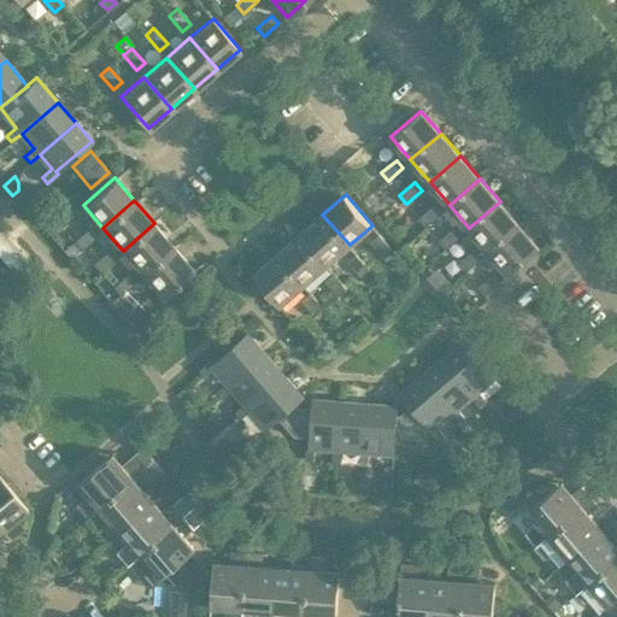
[(489,251),(519,224),(500,201),(469,228),(489,251)]
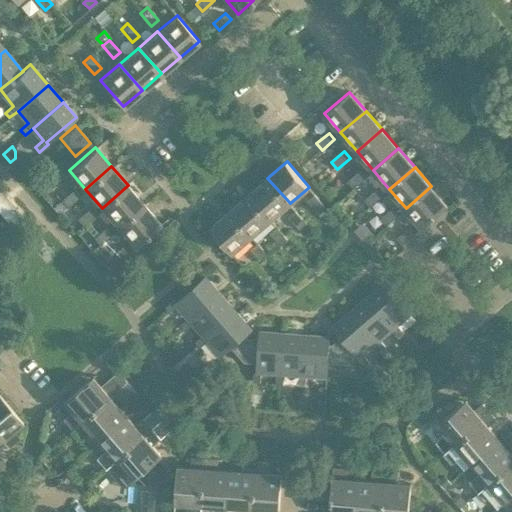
[(353,187),(366,176),(360,170),(348,181),(353,187)]
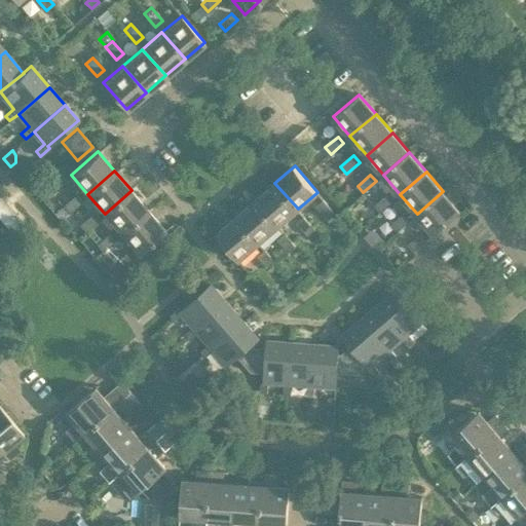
[(277,226),(298,209),(274,183),(255,199),(277,226)]
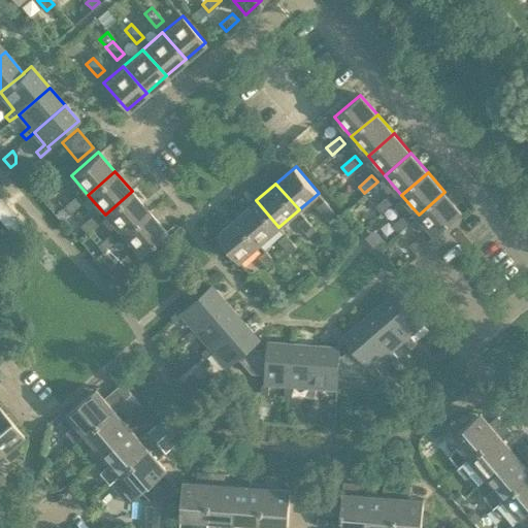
[(122,234),(149,210),(132,191),(105,215),(122,234)]
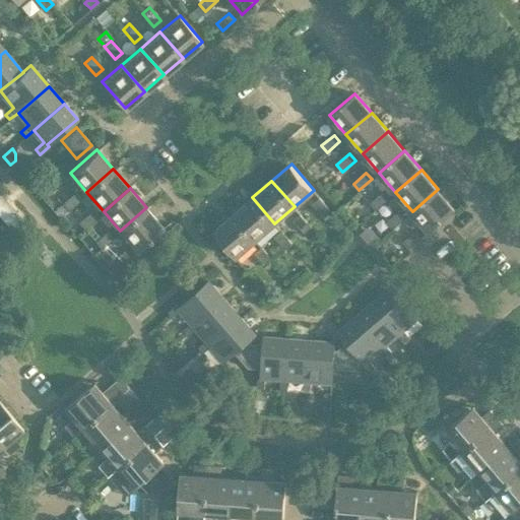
[(429,231),(454,208),(438,189),(412,211),(429,231)]
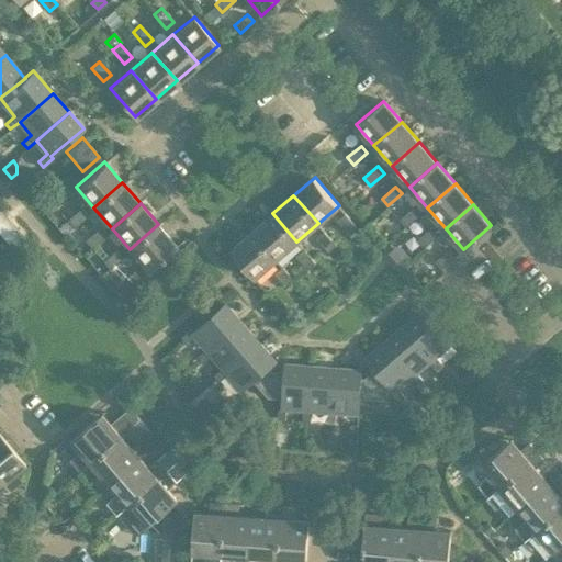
[(72,227),(87,215),(80,208),(67,220),(72,227)]
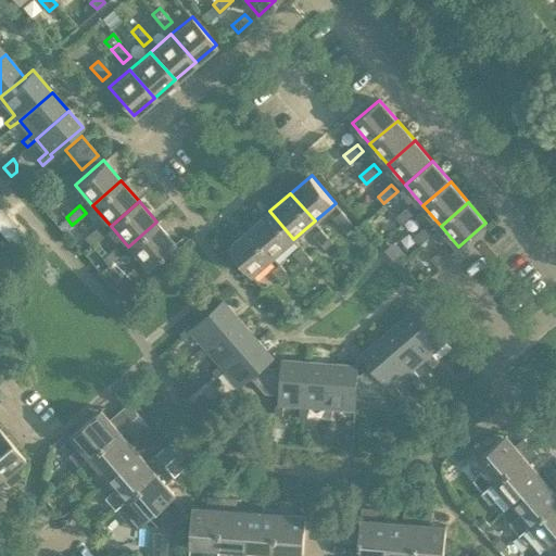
[(402,224),(415,212),(408,205),(395,216),(402,224)]
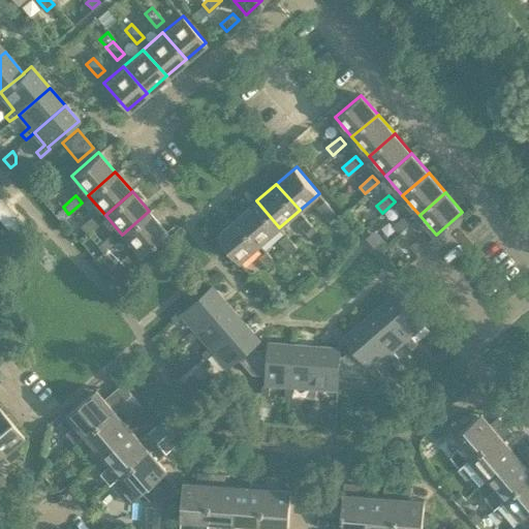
[(0,198),(0,219),(9,230),(20,221),(0,198)]
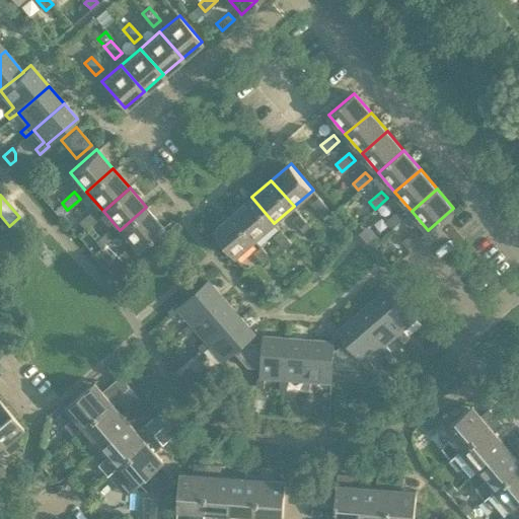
[(254,239),(274,223),(251,197),(232,213),(254,239)]
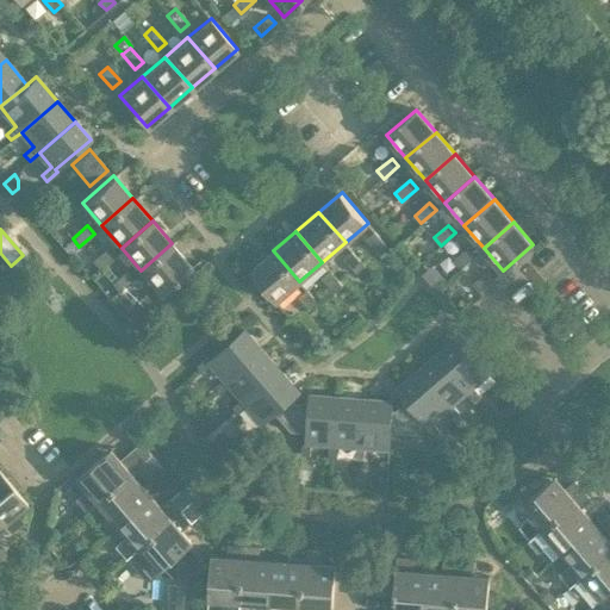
[(379,254),(387,246),(374,231),(366,238),(379,254)]
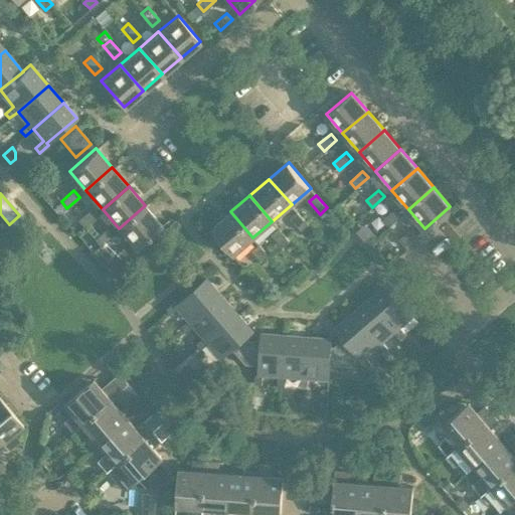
[(136,247),(162,224),(145,205),(119,228),(136,247)]
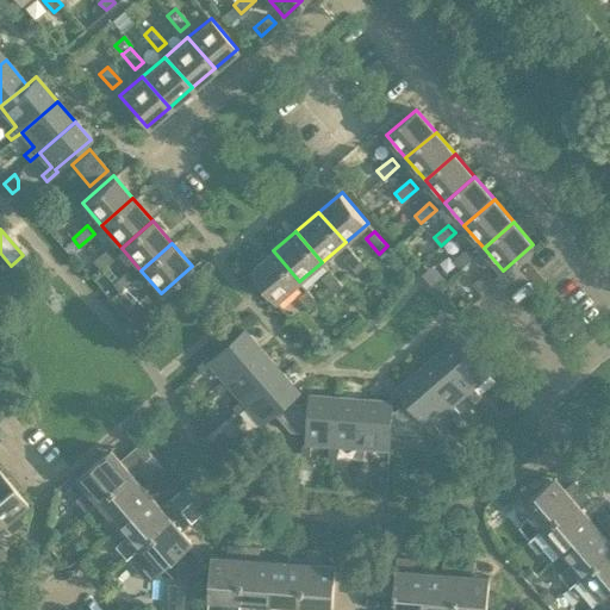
[(460,268),(474,255),(468,247),(453,261),(460,268)]
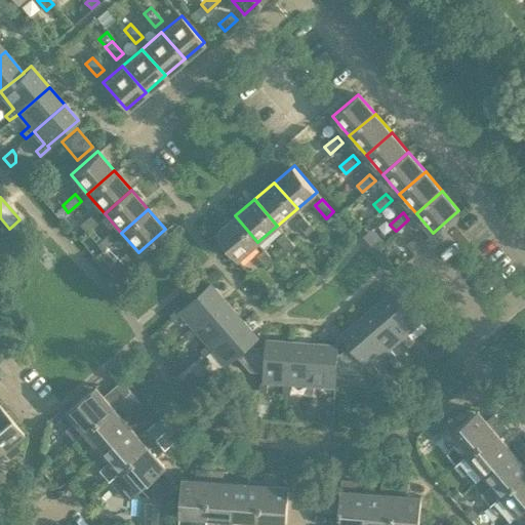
[(85,232),(97,220),(92,213),(79,225),(85,232)]
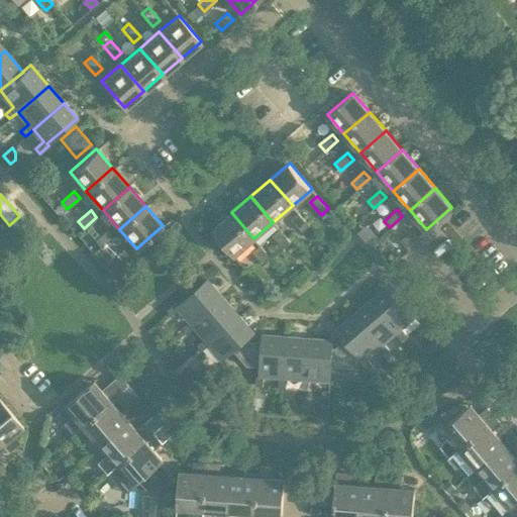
[(234,255),(253,238),(231,212),(212,229),(234,255)]
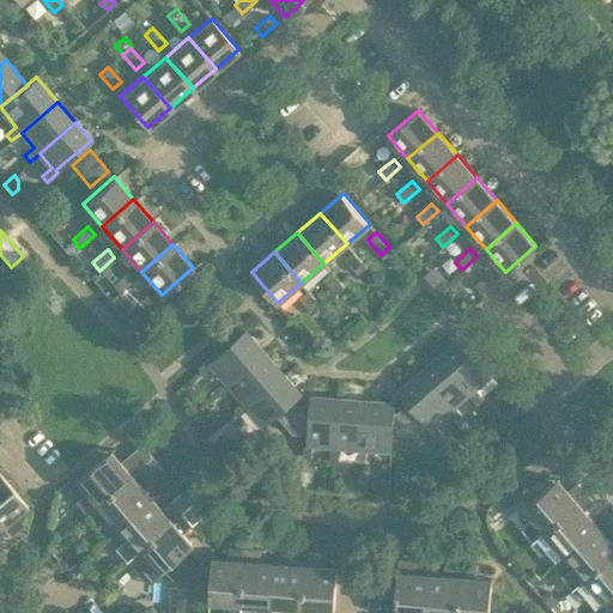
[(358,274),(366,267),(353,252),(345,259),(358,274)]
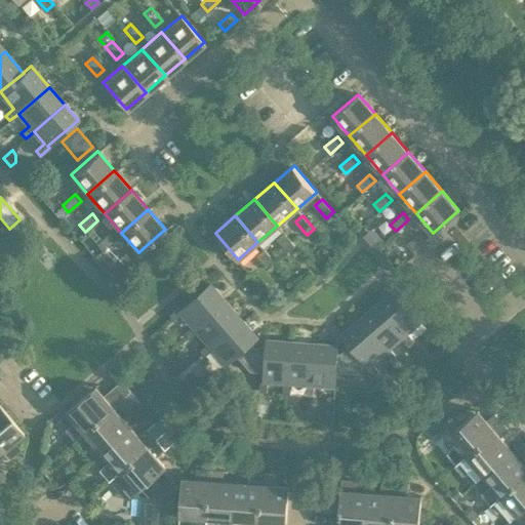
[(102,250),(115,239),(109,233),(95,244),(102,250)]
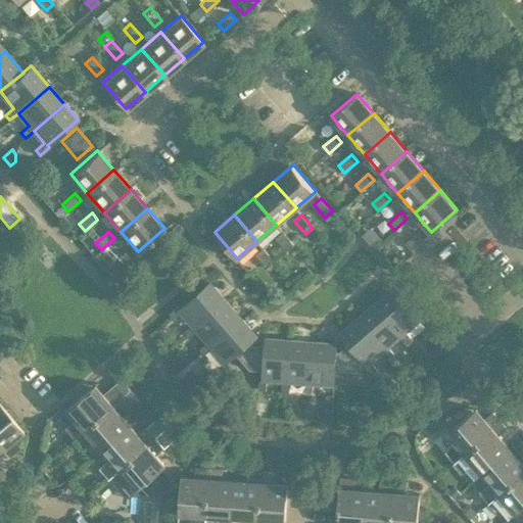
[(287,250),(293,244),(283,232),(276,238),(287,250)]
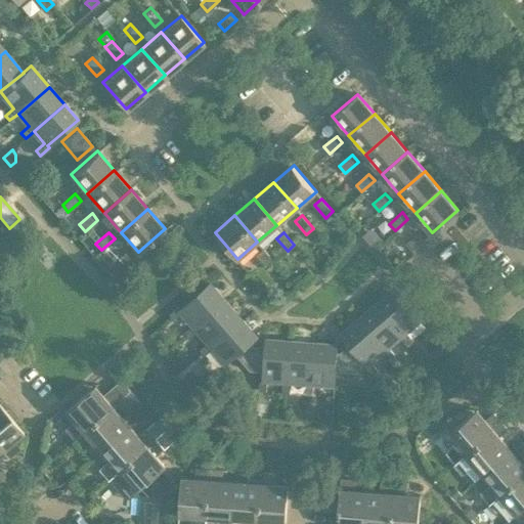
[(412,250),(425,238),(420,232),(407,243),(412,250)]
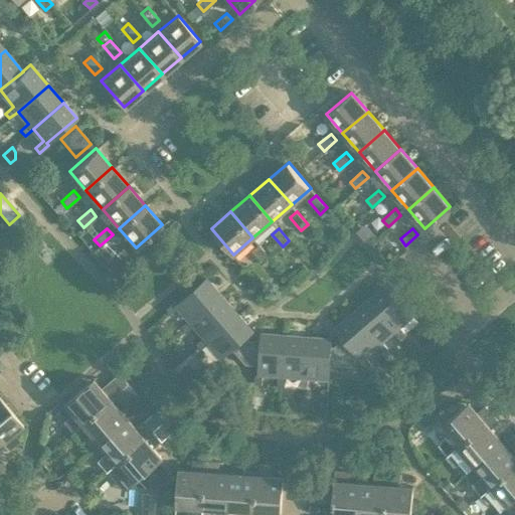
[(264,263),(270,258),(259,244),(252,250),(264,263)]
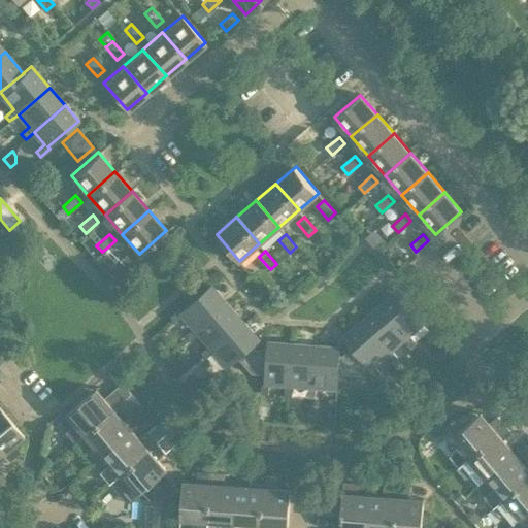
[(119,271),(131,260),(126,254),(113,265),(119,271)]
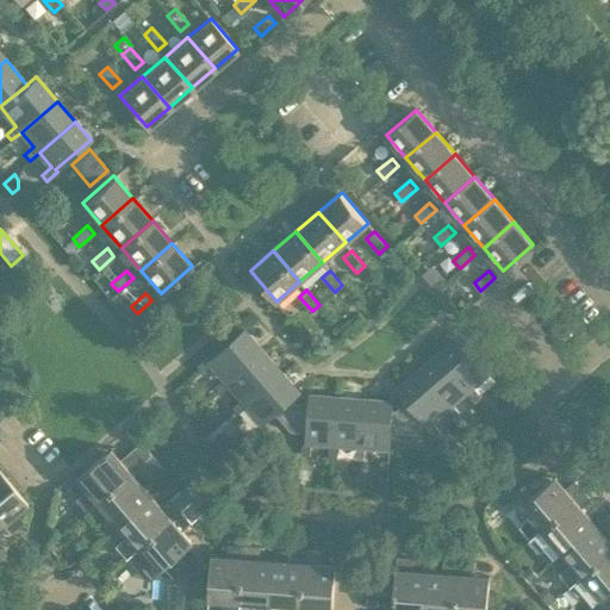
[(223,377),(260,346),(244,329),(210,359),(207,356),(197,365),(203,371),(211,362),(223,377)]
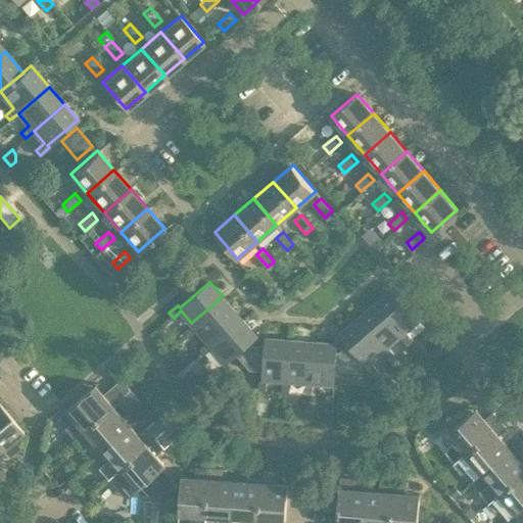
[(405,331),(420,318),(393,286),(372,304),(399,336),(406,343),(412,339),(405,331)]
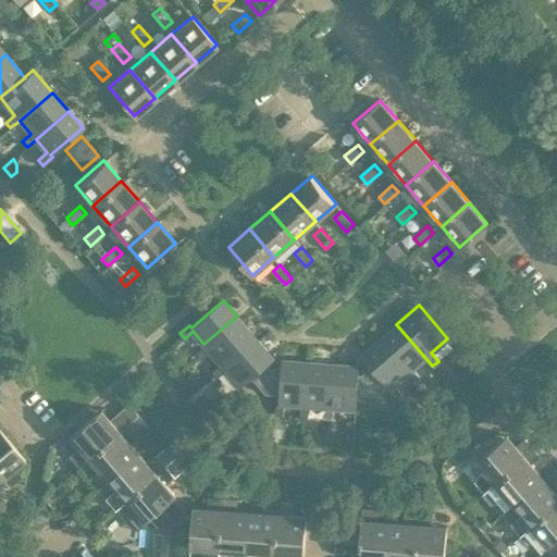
[(221,363),(254,335),(237,316),(203,344),(196,351),(201,357),(209,350),(221,363)]
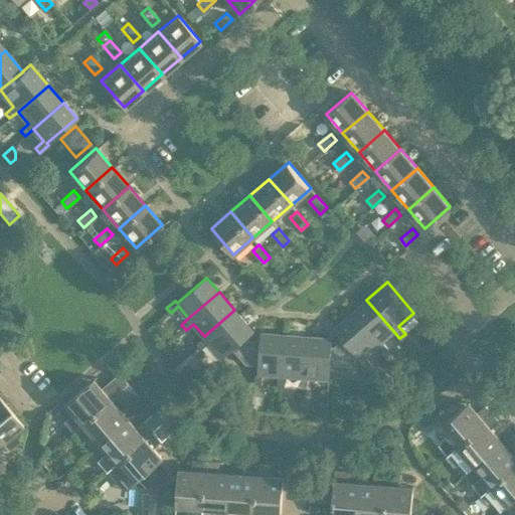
[(381,341),(393,331),(366,300),(349,315),(376,346),(382,353),(388,349),(381,341)]
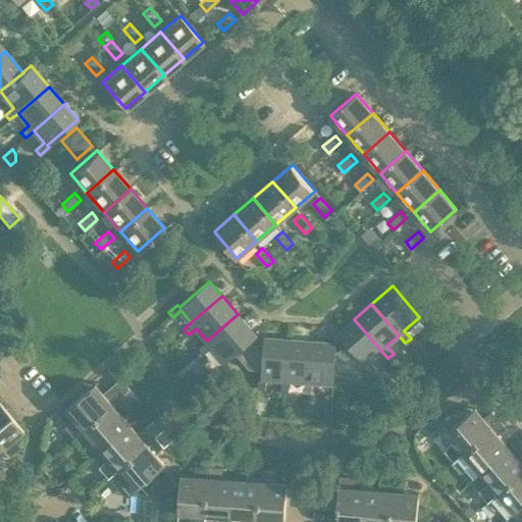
[(249,341),(256,334),(238,314),(207,341),(200,348),(204,353),(211,346),(224,362),(236,352),(249,341)]
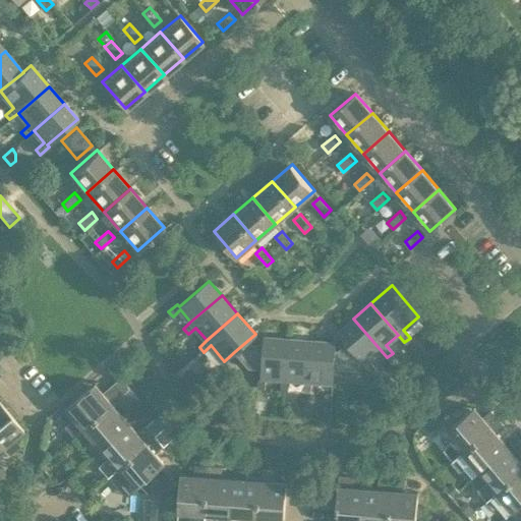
[(367,360),(381,350),(353,319),(339,332),(347,342),(338,349),(334,349),(333,367),(352,368),(362,359),(364,361),(362,363),(369,372),(374,368),(367,360)]
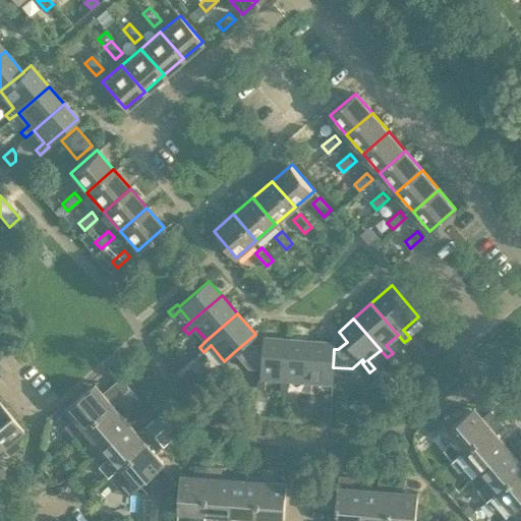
[(281,380),(283,338),(264,337),(264,344),(251,343),(248,340),(235,351),(248,367),(262,368),(261,377),(257,375),(256,388),(264,388),(265,378),(281,380)]
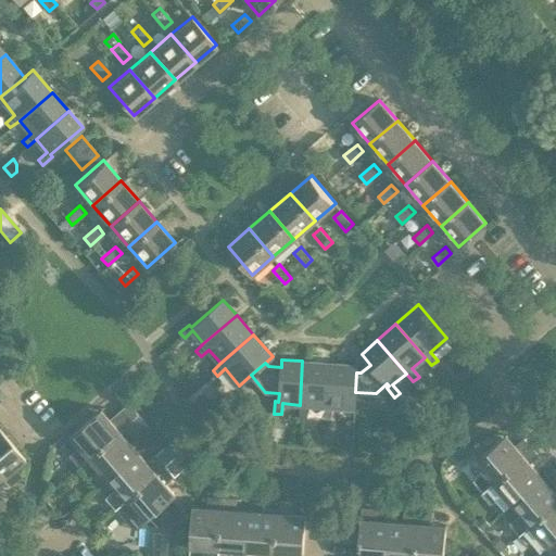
[(324,406),(327,363),(302,361),(300,405),(299,415),(306,416),(307,405),(324,406)]
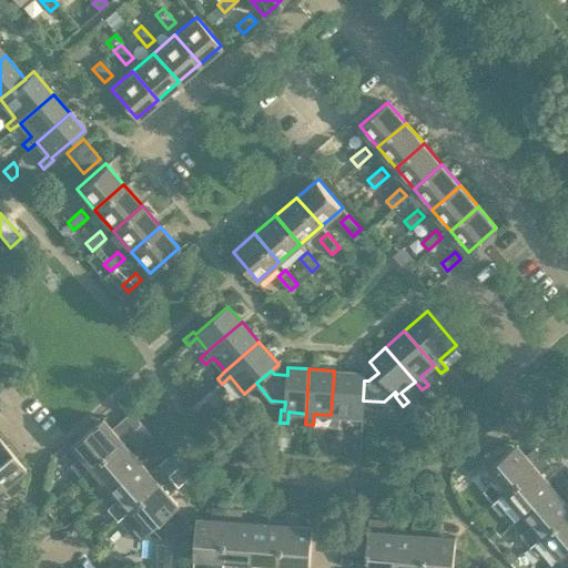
[(362,417),(363,401),(364,381),(365,373),(334,371),(331,415),(330,426),(337,426),(338,416),(362,417)]
